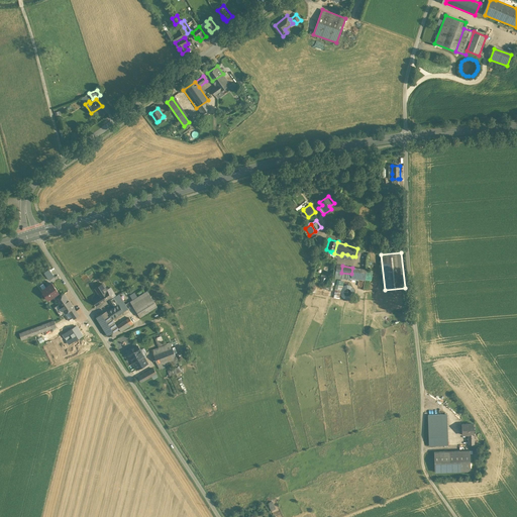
[(152,271),(152,272),(151,274),(152,276),(152,278),(153,279),(156,280),(157,281),(159,281),(161,281),(162,281),(164,280),(165,279),(166,277),(167,276),(167,274),(167,272),(166,271),(165,269),(164,268),(162,267),(161,267),(159,267),(157,267),(156,268),(153,269),(152,271)]
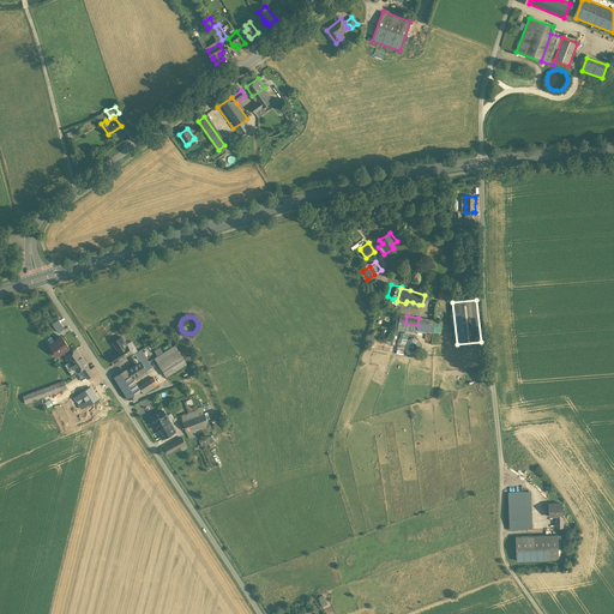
[(52,323),(58,332),(65,329),(59,318),(52,323)]
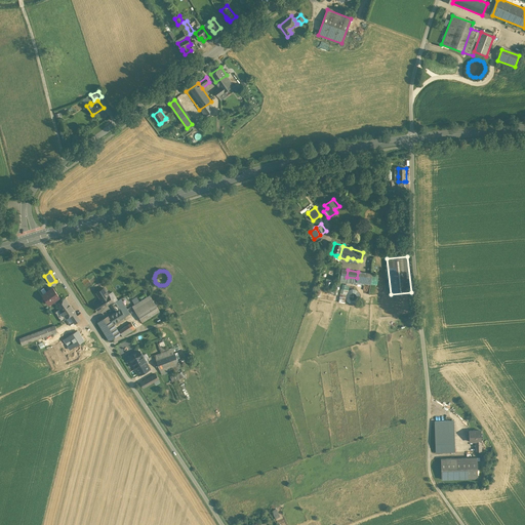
[(357,278),(356,282),(370,284),(371,275),(372,274),(358,272),(357,278)]
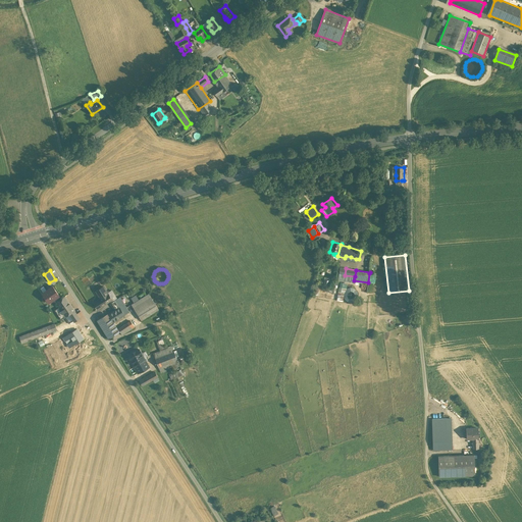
[(53,285),(42,294),(48,303),(54,299),(59,296),(53,285)]
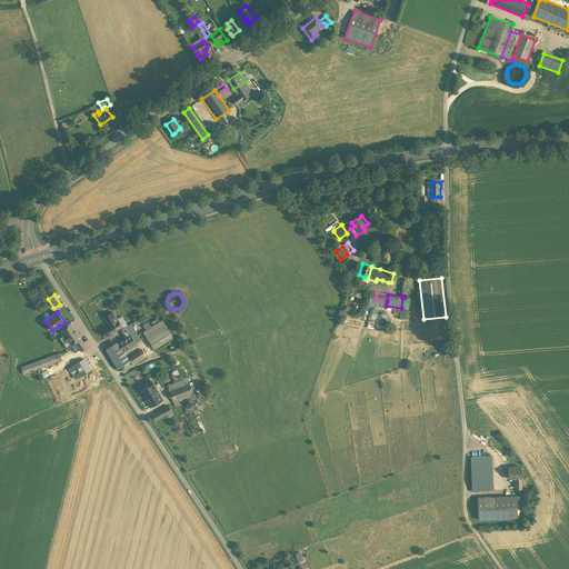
[(112,311),(105,317),(110,325),(118,320),(118,319),(112,311)]
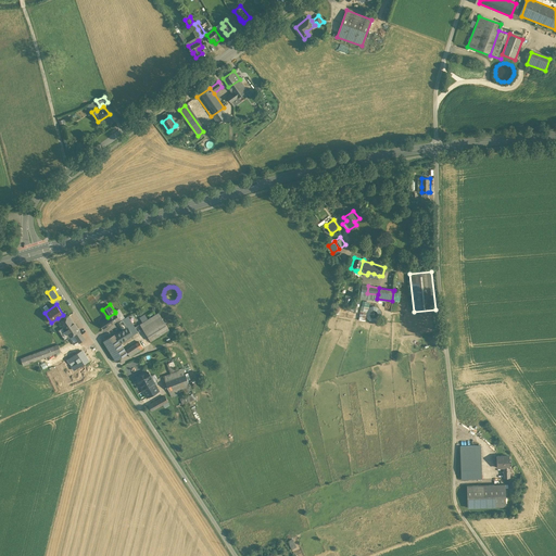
[(365,315),(366,318),(368,320),(370,321),(374,323),(376,321),(378,320),(380,318),(381,316),(381,314),(381,311),(380,308),(378,307),(376,306),(373,305),(370,306),(369,307),(368,307),(366,310),(365,313),(365,315)]
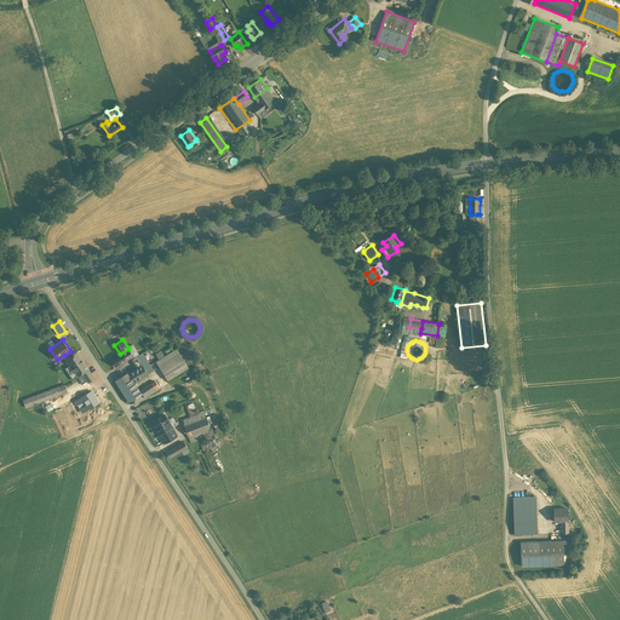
[(128,349),(133,356),(135,359),(137,356),(139,355),(133,345),(128,348),(128,349)]
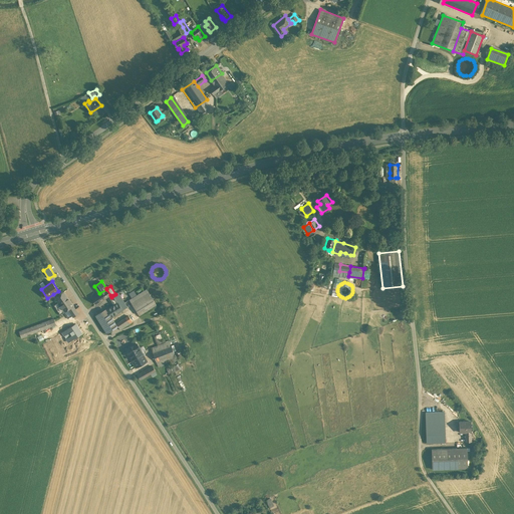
[(106,289),(99,293),(92,298),(96,304),(107,297),(110,295),(106,289)]
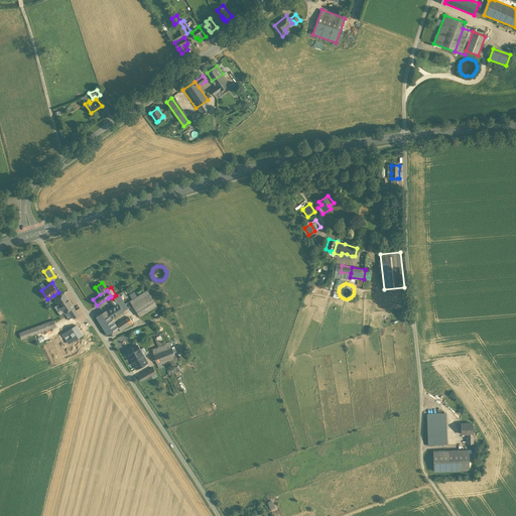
[(157,305),(148,290),(136,298),(131,301),(140,316),(157,305)]
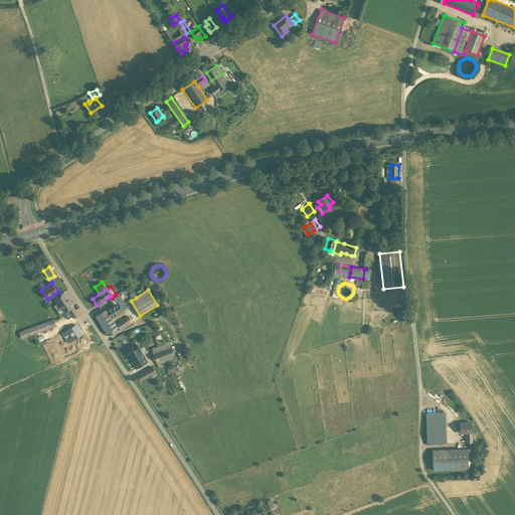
[(64,292),(60,295),(55,298),(58,303),(64,312),(68,310),(73,307),(74,306),(64,292)]
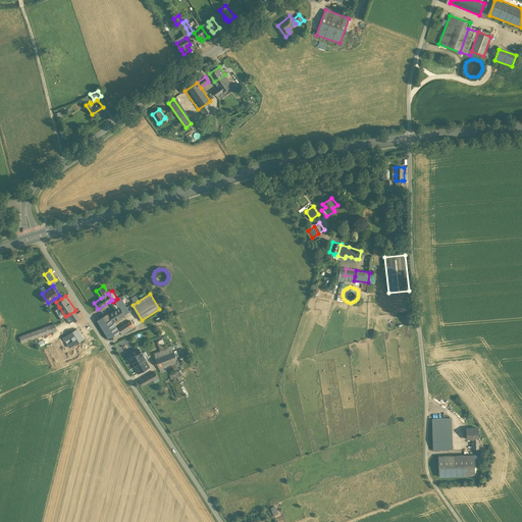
[(120,308),(124,315),(129,312),(120,297),(117,299),(115,300),(120,308)]
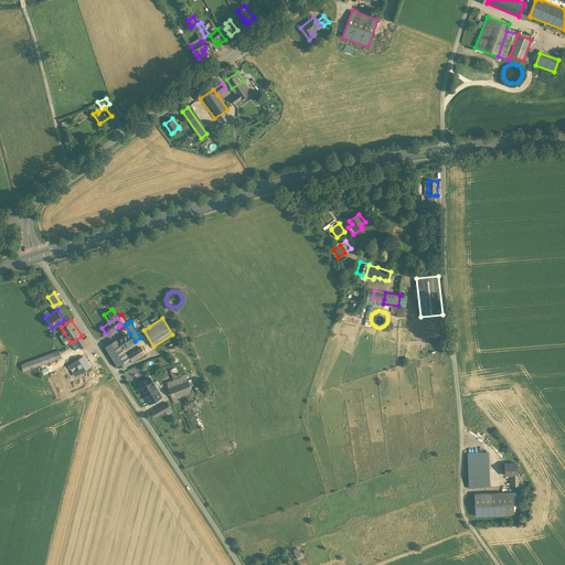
[(142,331),(144,330),(149,327),(146,321),(138,326),(142,331)]
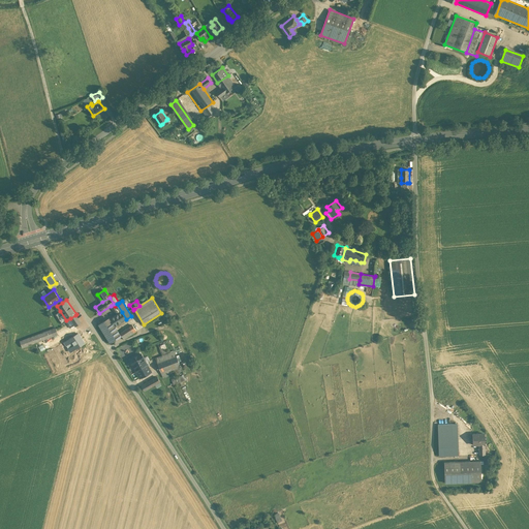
[(115,306),(114,304),(111,306),(112,308),(113,307),(117,314),(118,315),(122,312),(117,304),(115,306)]
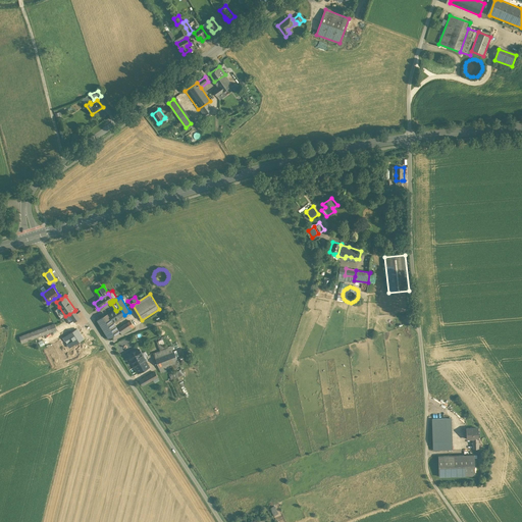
[(61,319),(65,316),(59,307),(54,310),(61,319)]
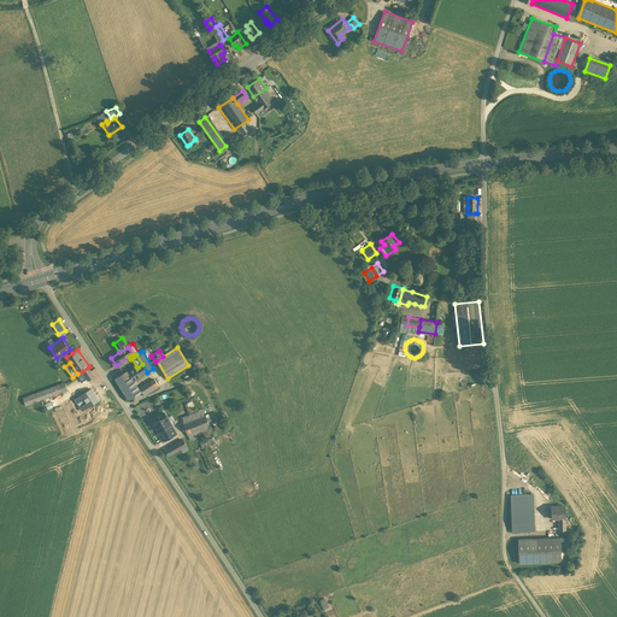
[(142,364),(137,368),(136,366),(128,371),(134,381),(147,372),(142,364)]
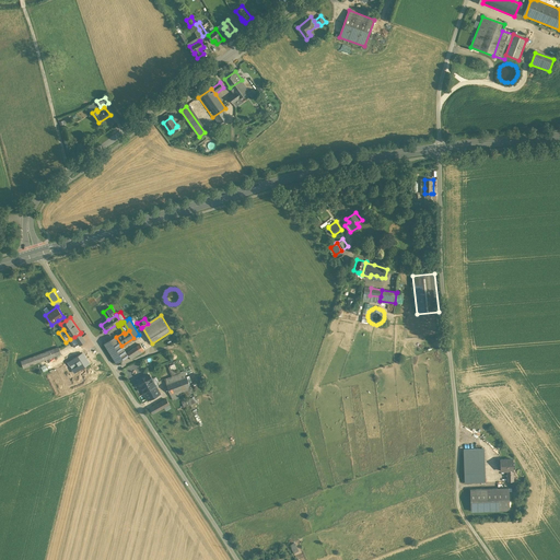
[(85,341),(80,334),(74,337),(80,346),(85,341)]
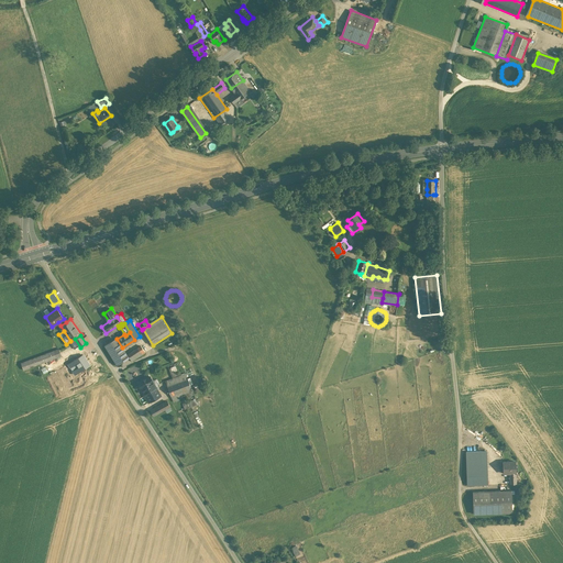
[(117,338),(106,345),(118,365),(129,357),(122,348),(117,339),(117,338)]
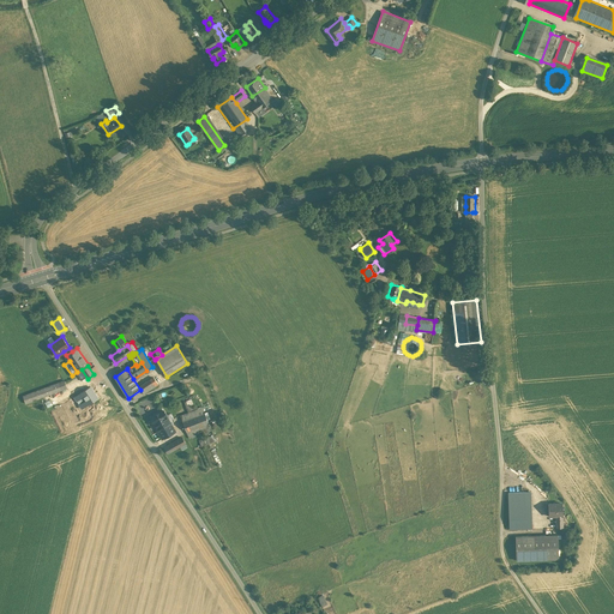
[(41,398),(67,387),(65,380),(23,396),(25,403),(41,398)]
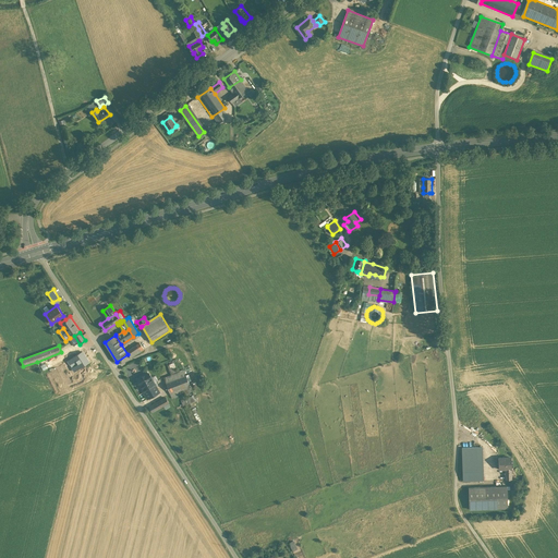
[(136,346),(126,352),(131,358),(141,351),(136,346)]
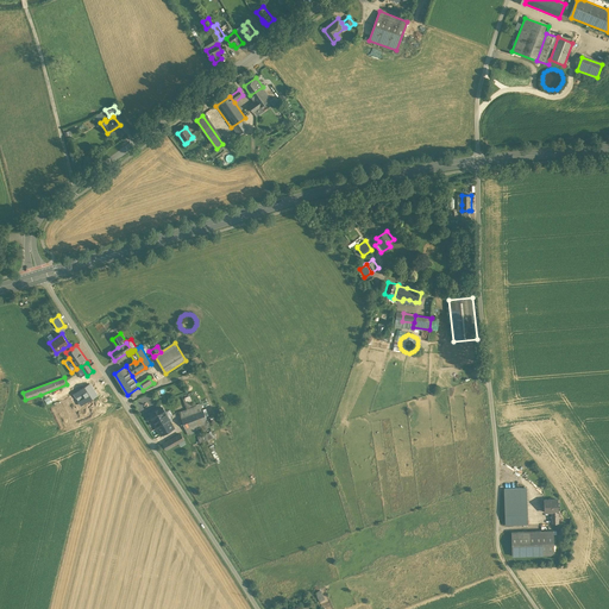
[(96,396),(89,384),(75,394),(82,405),(96,396)]
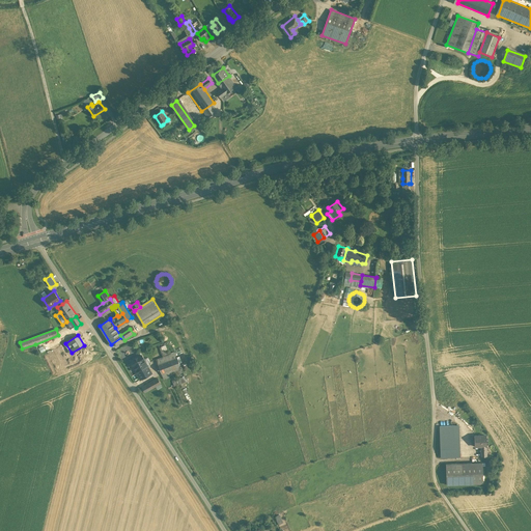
[(158,365),(170,360),(168,355),(163,357),(156,359),(158,365)]
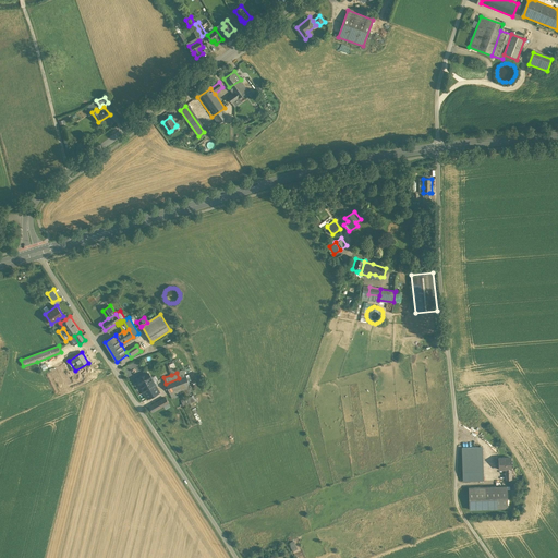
[(154,384),(148,374),(137,379),(143,389),(154,384)]
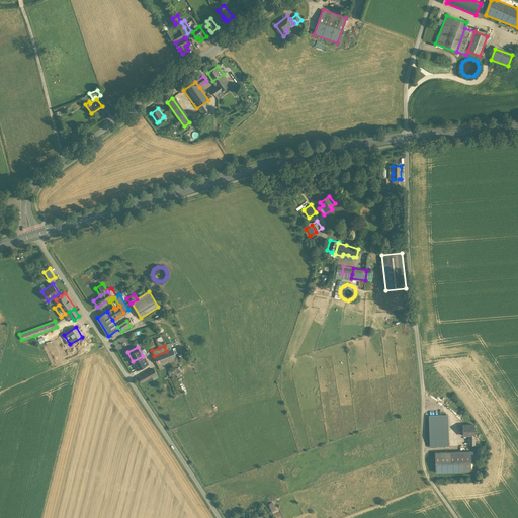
[(169,360),(176,357),(173,349),(166,351),(169,360)]
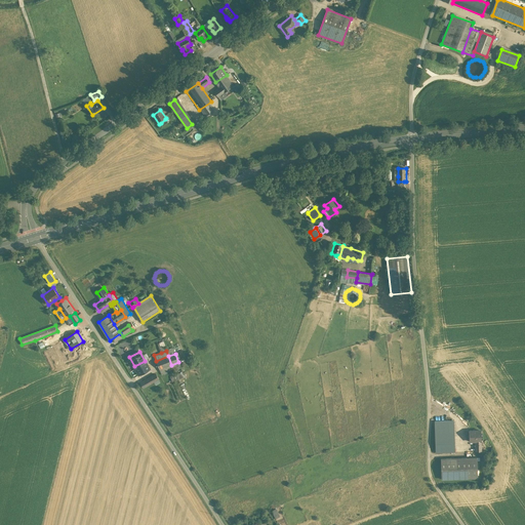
[(171,365),(168,356),(156,361),(160,369),(168,366),(171,365)]
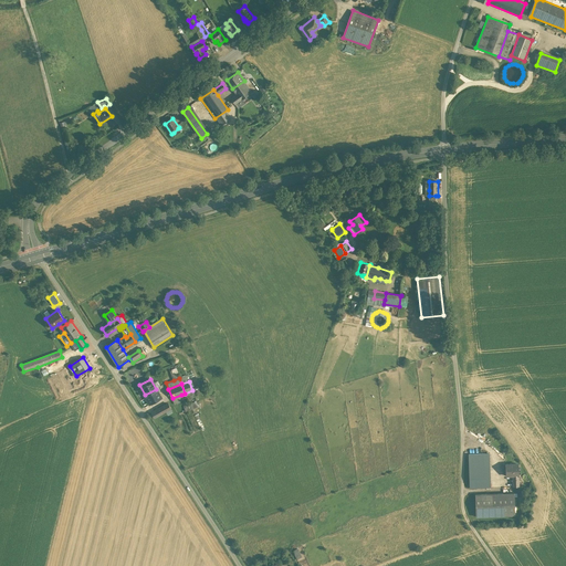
[(160,398),(156,389),(145,395),(150,404),(160,398)]
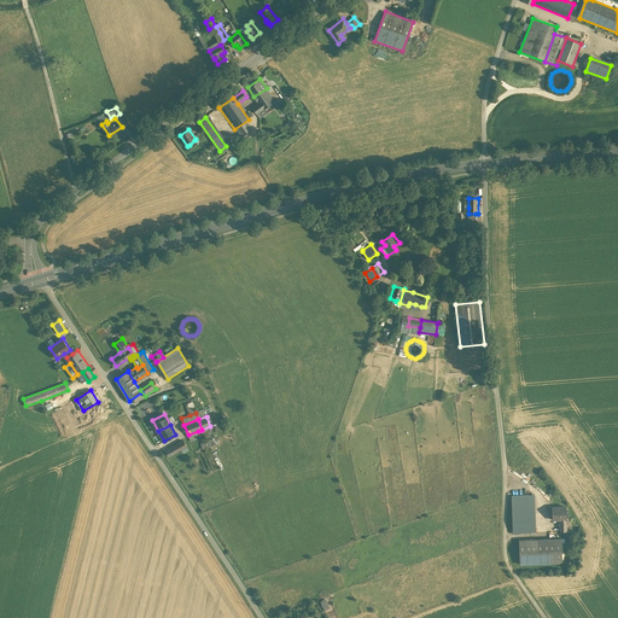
[(198,431),(200,438),(213,433),(210,426),(202,430),(198,431)]
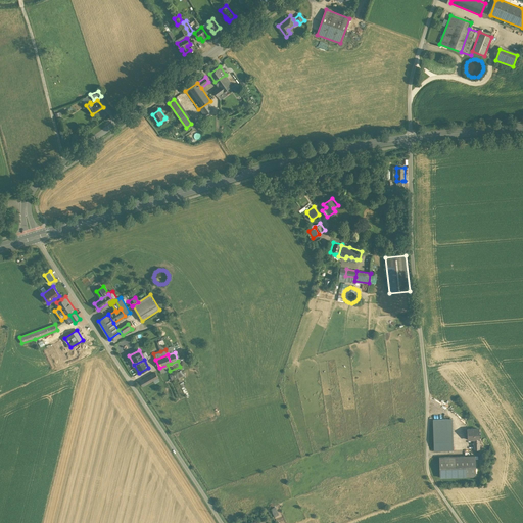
[(159,368),(161,374),(170,371),(168,365),(159,368)]
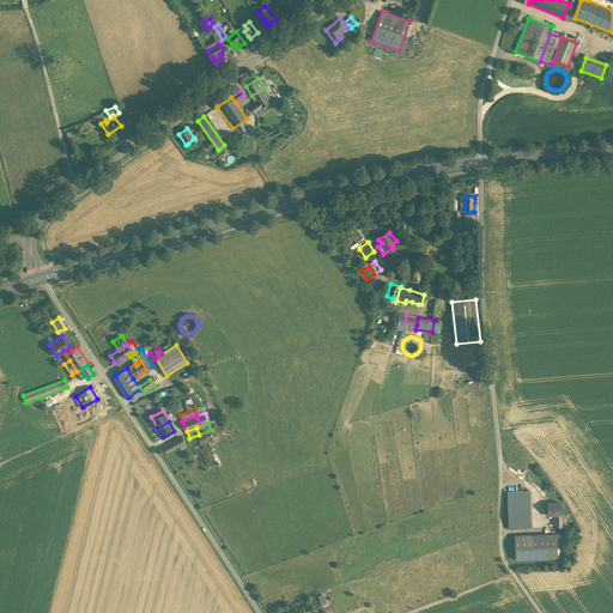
[(182,437),(164,447),(168,453),(186,442),(182,437)]
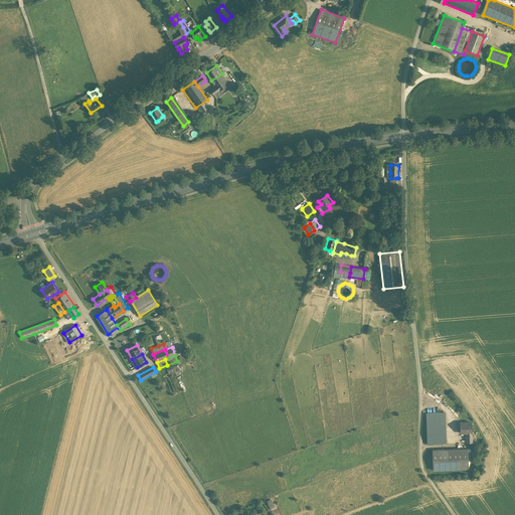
[(446,413),(426,414),(427,444),(447,444),(446,413)]
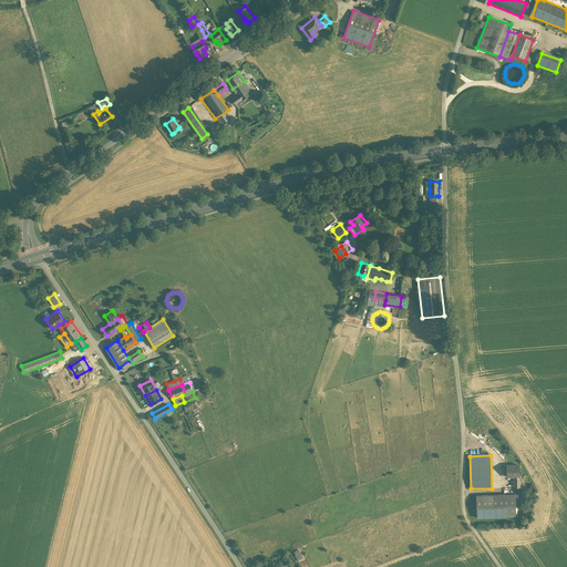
[(519,464),(506,465),(506,476),(513,476),(519,476),(519,464)]
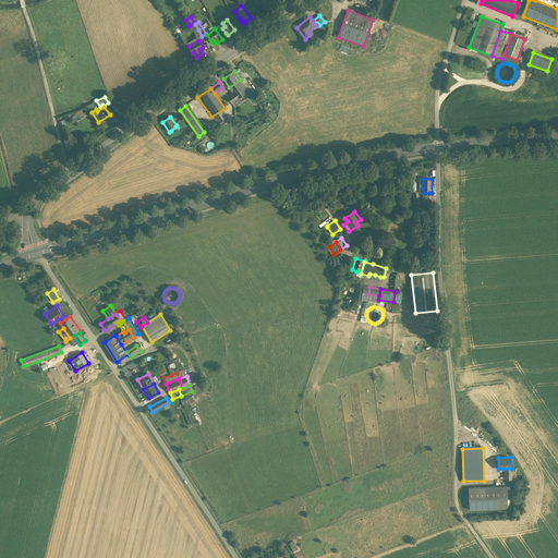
[(507,486),(469,487),(470,509),(508,508),(507,486)]
